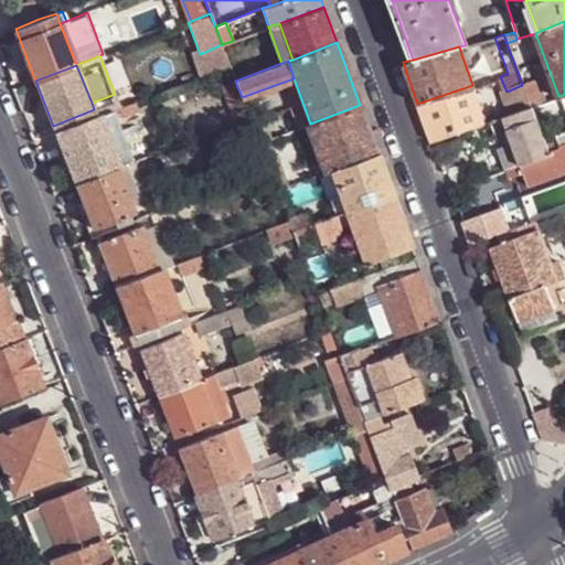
[(533,77),(521,81),(522,85),(530,106),(543,103),(533,77)]
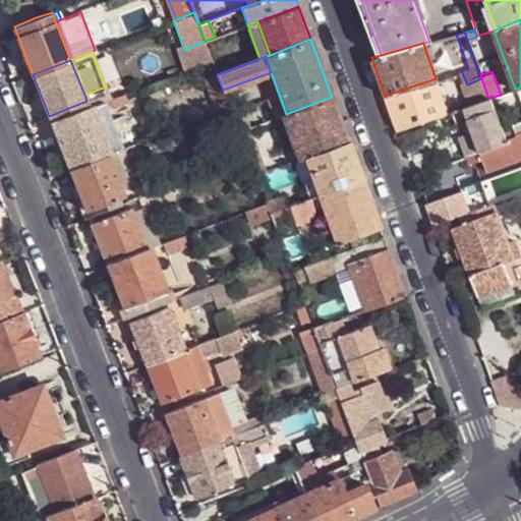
[(218,111),(229,107),(223,90),(217,74),(216,72),(204,77),(217,112),(218,111)]
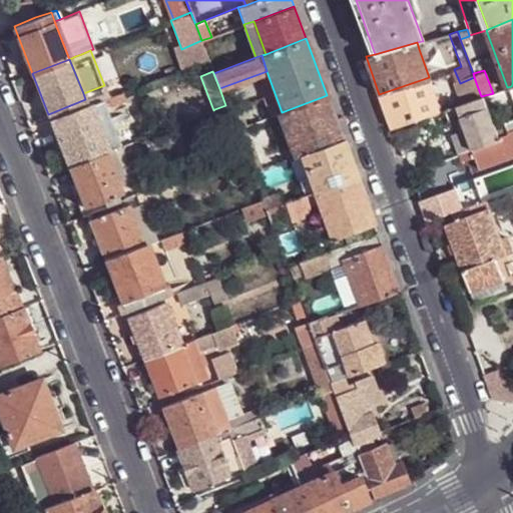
[(391,127),(440,111),(429,77),(379,94),(391,127)]
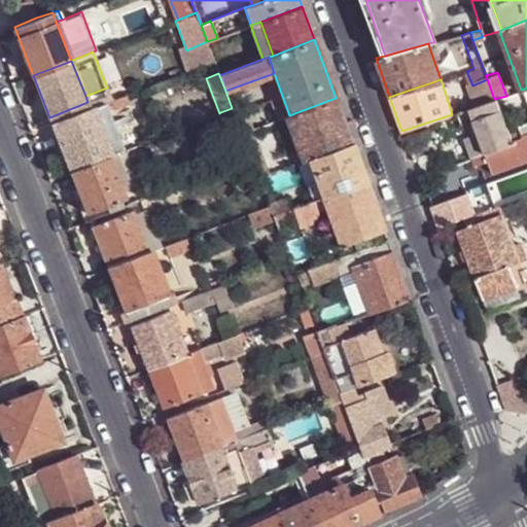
[(521,90),(516,92),(520,104),(526,101),(526,94),(525,89),(521,90)]
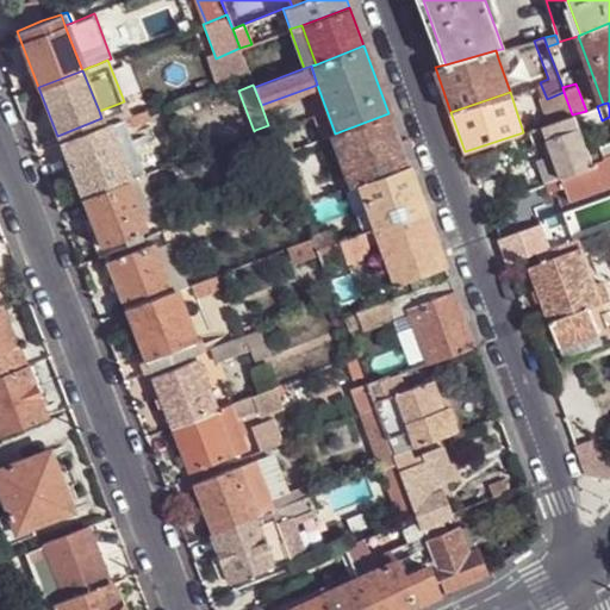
[(586,111),(572,114),(577,126),(578,129),(602,120),(597,106),(586,111)]
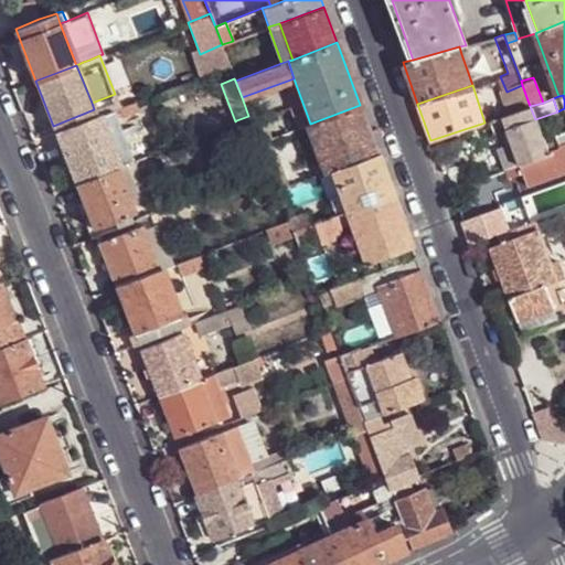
[(135,102),(119,107),(120,115),(137,108),(135,102)]
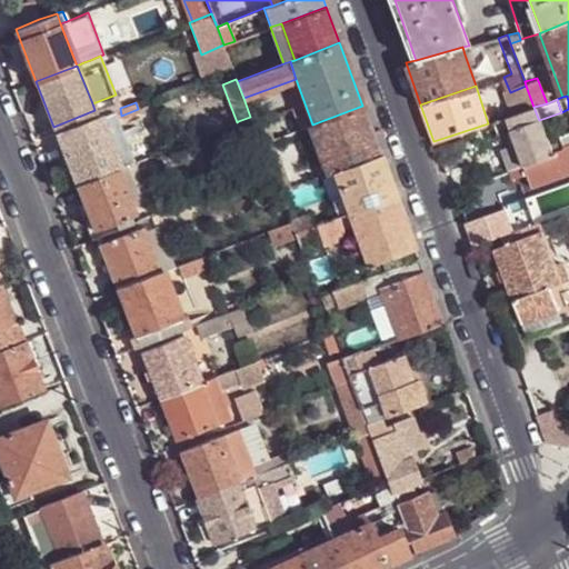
[(312,125),(308,126),(325,175),(333,171),(380,153),(362,106),(312,125)]
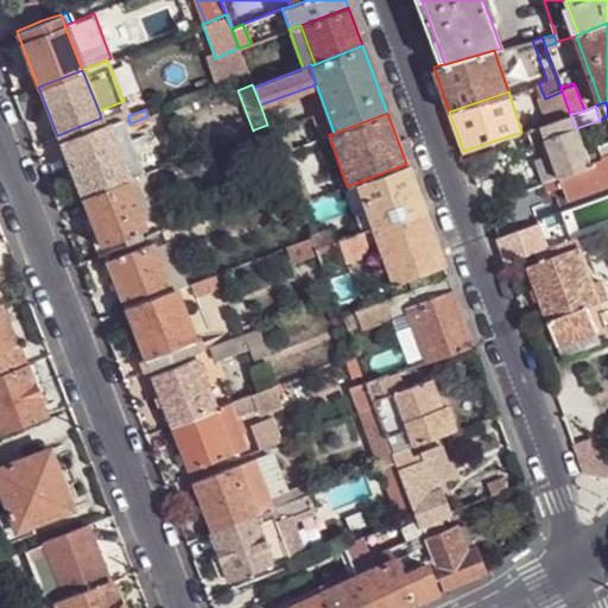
[(539,125),(544,138),(575,126),(570,114),(539,125)]
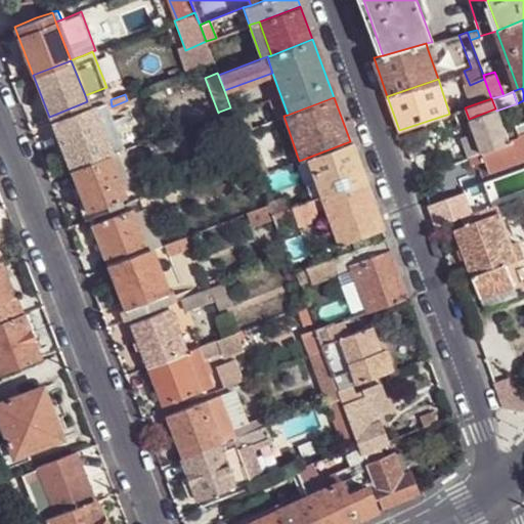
[(113,154),(123,149),(107,111),(104,102),(94,105),(113,154)]
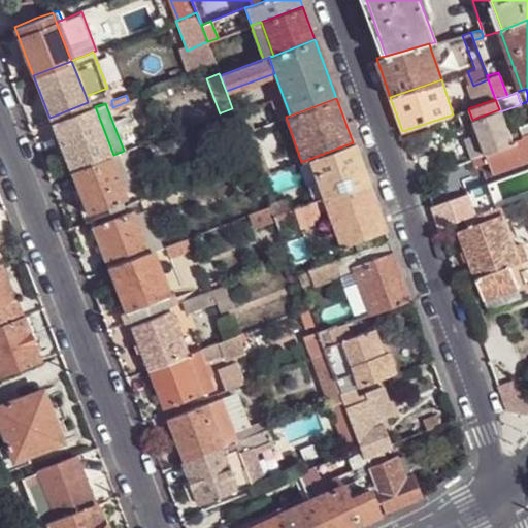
[(95,106),(52,124),(70,172),(109,157),(113,155),(95,106)]
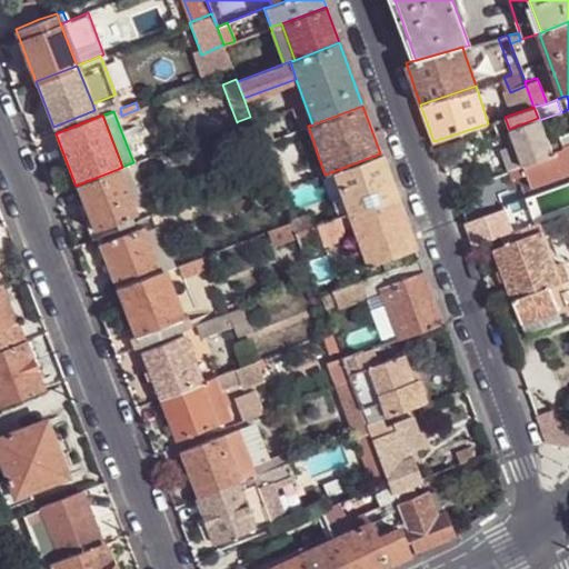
[(250,117),(238,121),(247,143),(256,167),(268,163),(261,145),(250,117)]
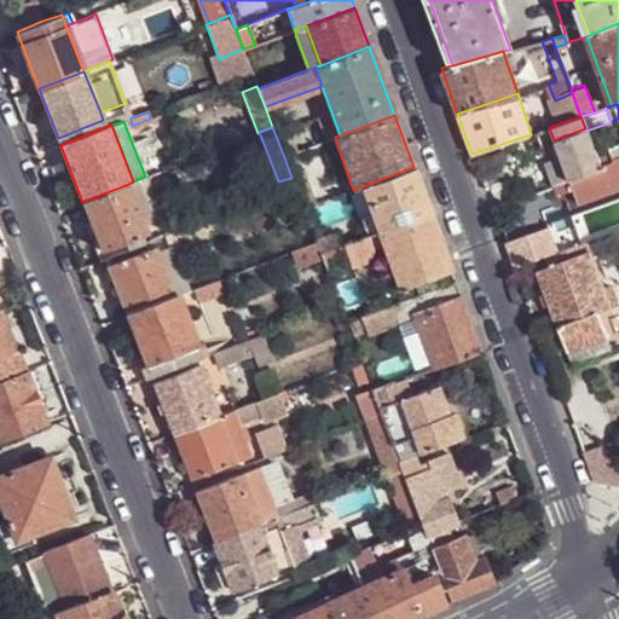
[(585,128),(554,140),(559,155),(567,179),(571,177),(600,167),(600,165),(586,131),(585,128)]
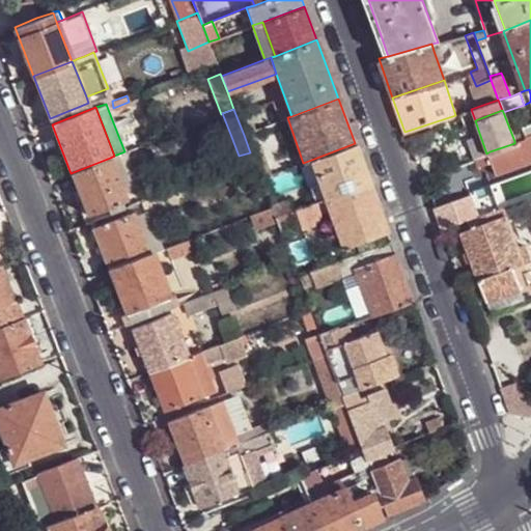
[(222,141),(230,134),(222,113),(221,114),(213,117),(222,141)]
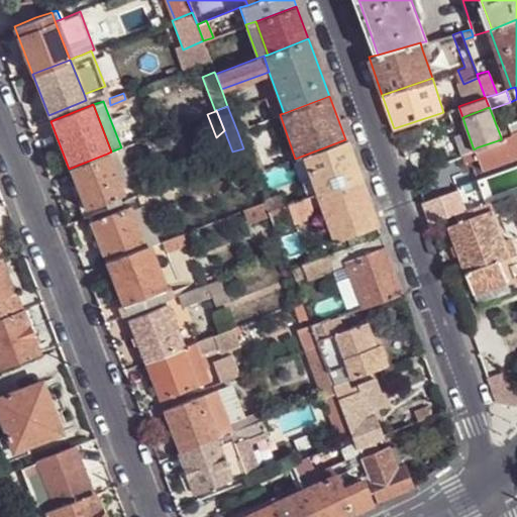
[(516,120),(506,124),(510,134),(516,130),(516,120)]
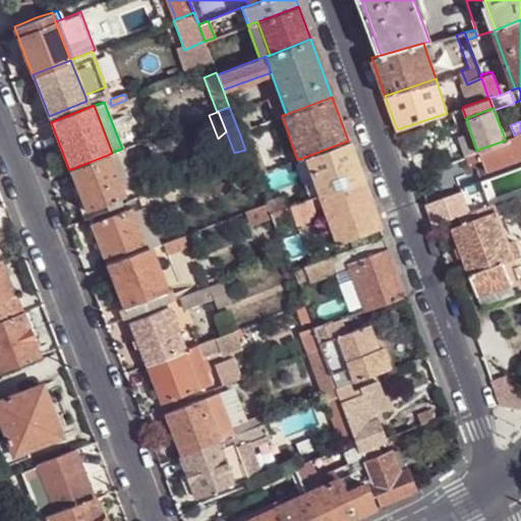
[(249,128),(239,132),(245,150),(247,155),(251,164),(259,161),(249,128)]
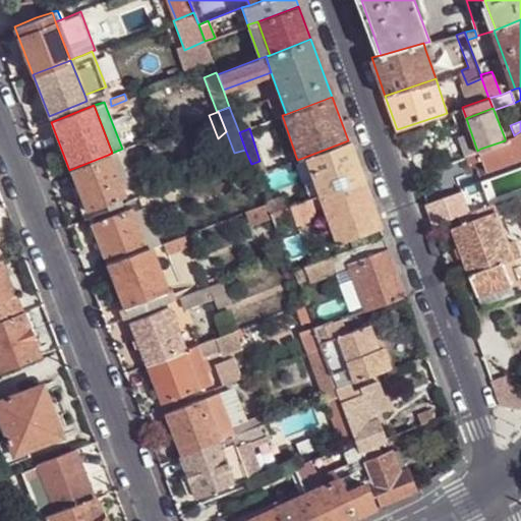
[(464,155),(477,151),(470,130),(458,135),(464,155)]
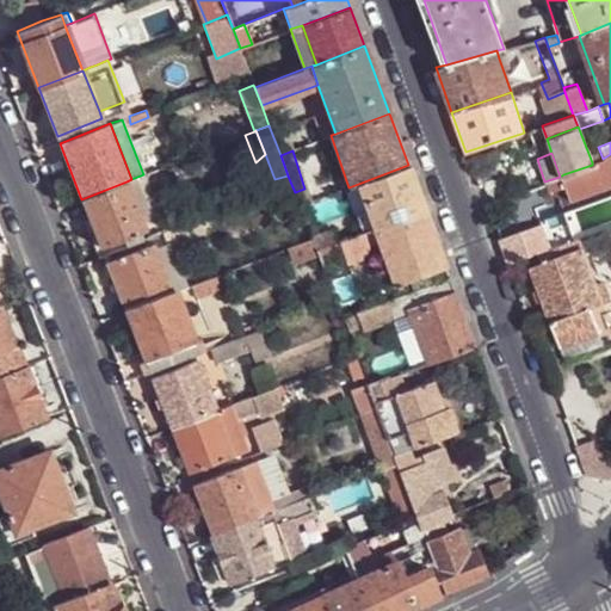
[(560,177),(544,181),(549,192),(565,186),(569,201),(610,185),(610,154),(603,159),(592,162),(592,165),(563,174),(560,177)]
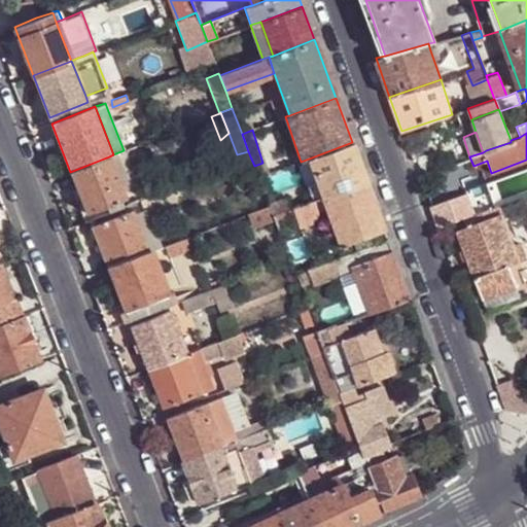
[(352,142),(309,159),(317,180),(323,197),(366,181),(352,142)]
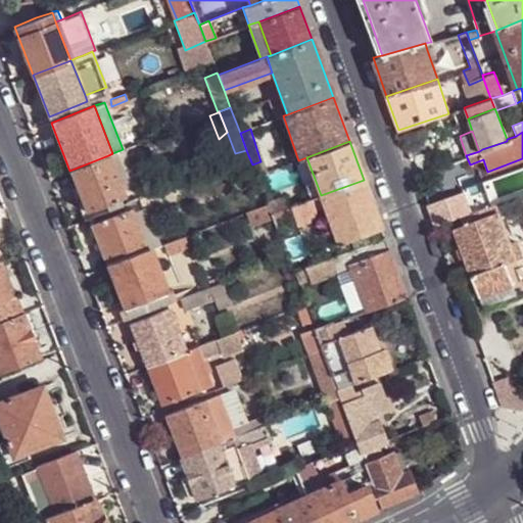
[(112,153),(108,155),(125,197),(139,192),(123,149),(112,153)]
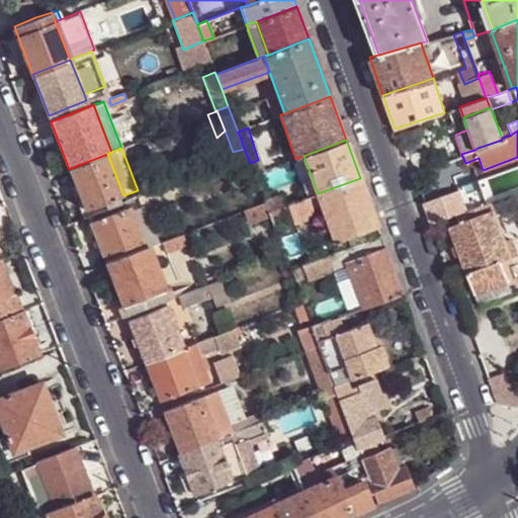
[(107,154),(69,169),(86,213),(124,199),(123,195),(107,154)]
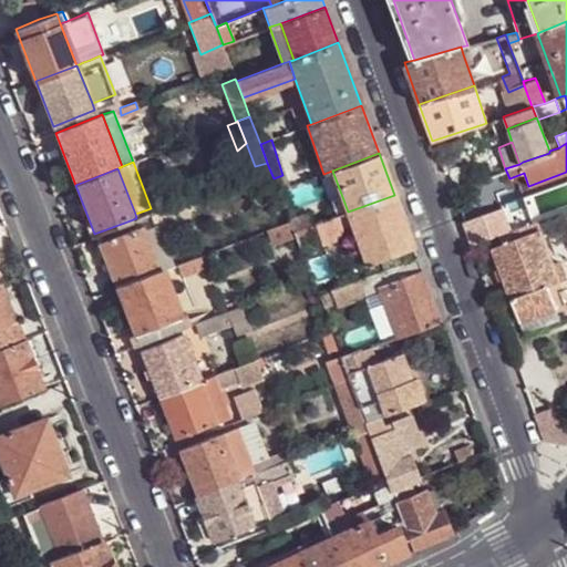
[(282,175),(274,178),(278,191),(289,186),(284,174),(282,175)]
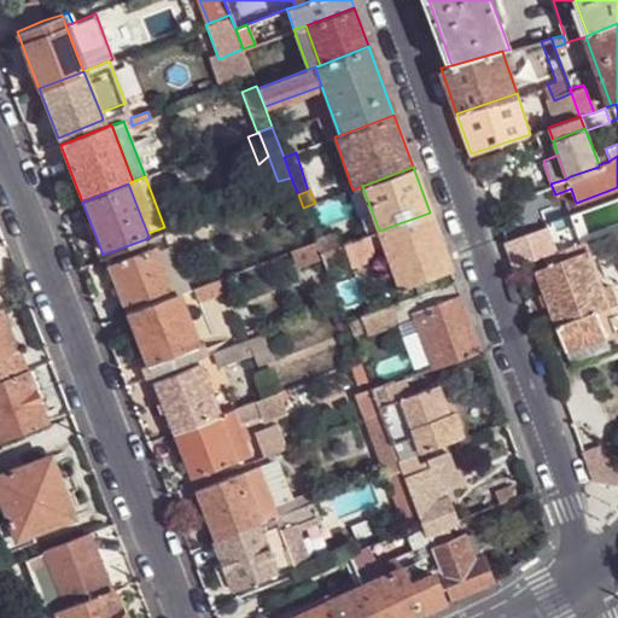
[(372,211),(359,216),(362,222),(367,235),(379,231),(372,211)]
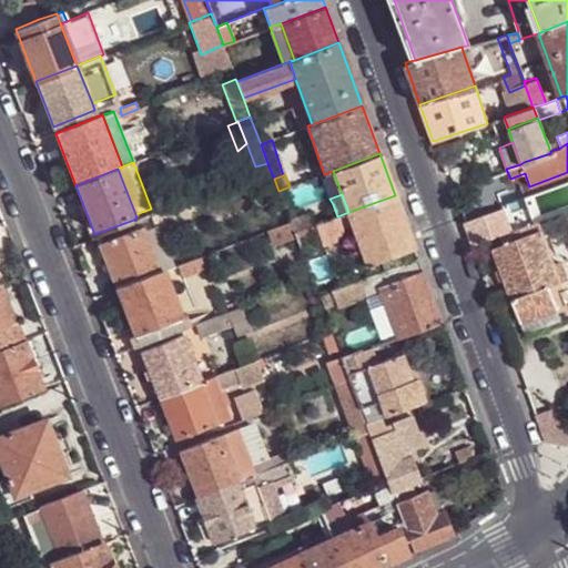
[(367,265),(414,247),(395,195),(348,212),(353,224),(359,244),(367,265)]
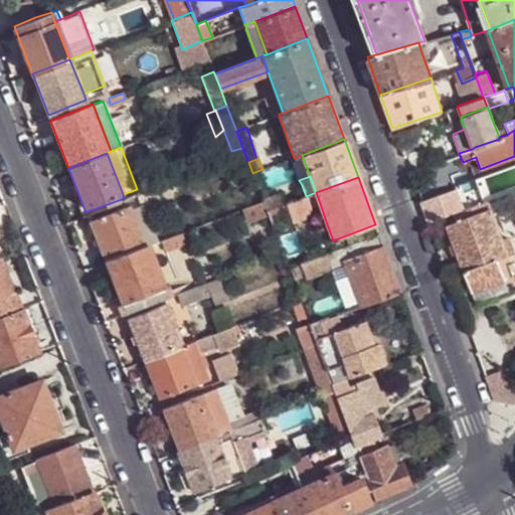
[(177,194),(172,182),(167,184),(172,196),(177,194)]
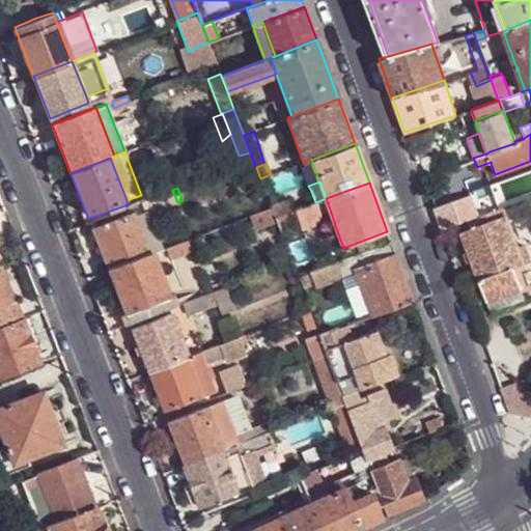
[(172,190),(155,196),(159,208),(177,202),(172,190)]
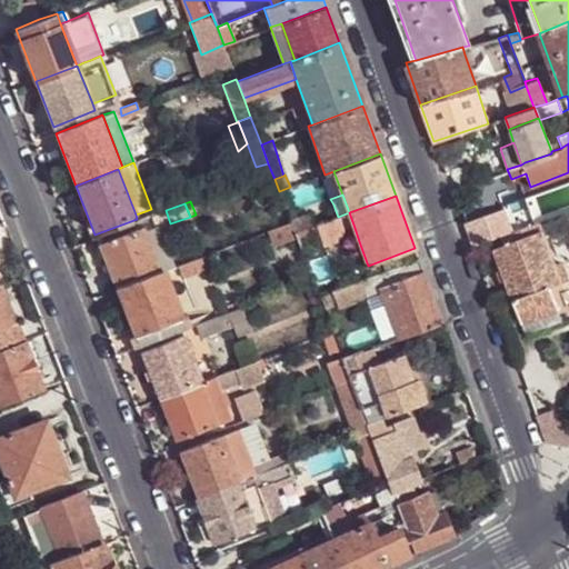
[(289,219),(283,203),(275,208),(281,227),(290,222),(289,219)]
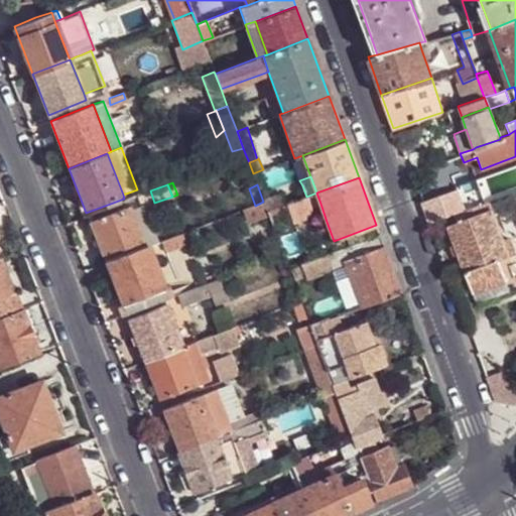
[(286,189),(262,199),(263,202),(267,211),(273,208),(291,202),(287,191),(286,189)]
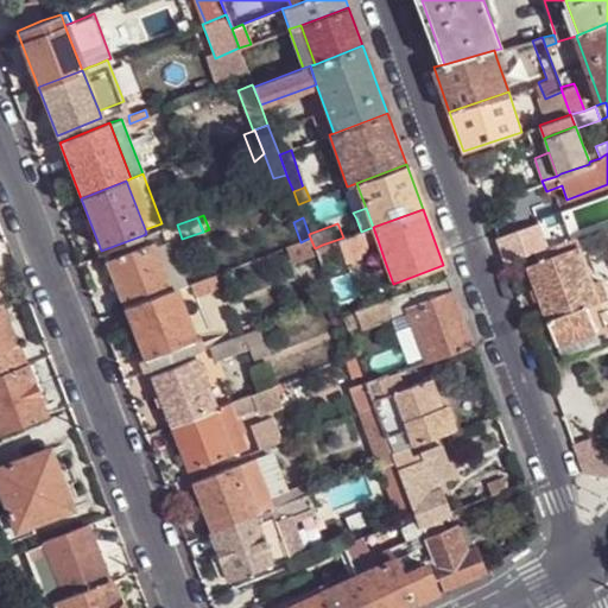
[(162,230),(166,245),(170,244),(182,239),(177,225),(162,230)]
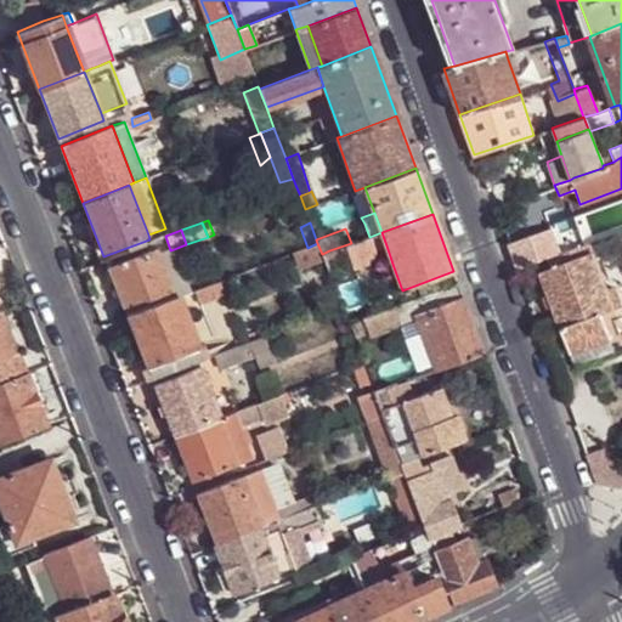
[(329,250),(322,254),(323,259),(324,261),(345,254),(350,267),(369,261),(377,249),(386,246),(382,232),(369,237),(351,243),(329,250)]
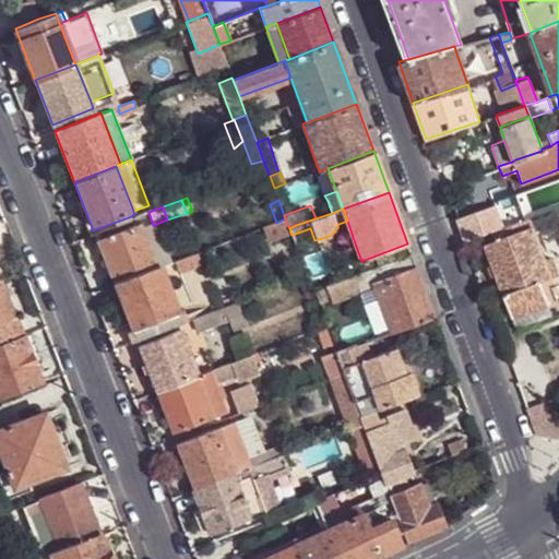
[(490,229),(492,229),(485,209),(455,218),(464,239),(490,229)]
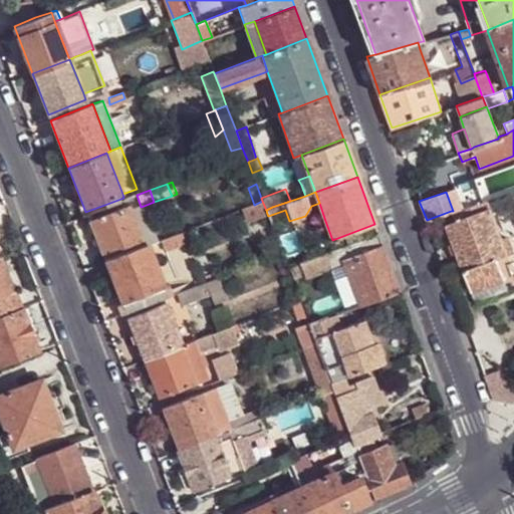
[(455,219),(445,222),(471,289),(504,277),(496,256),(506,253),(500,237),(486,199),(453,211),(451,211),(455,219)]
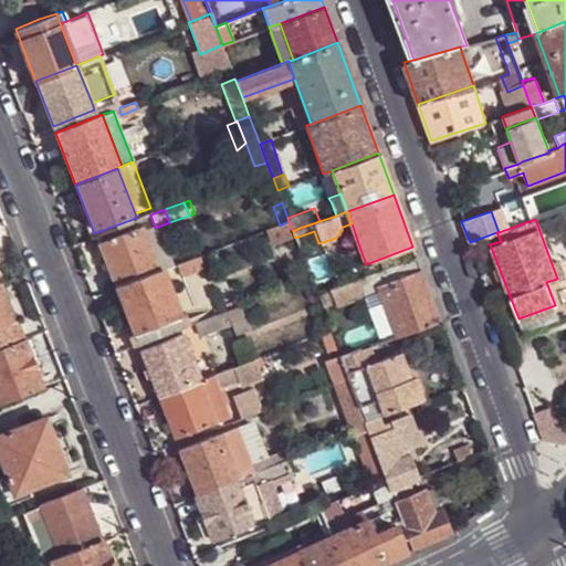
[(272,243),(294,236),(293,231),(289,221),(280,226),(266,230),(272,243)]
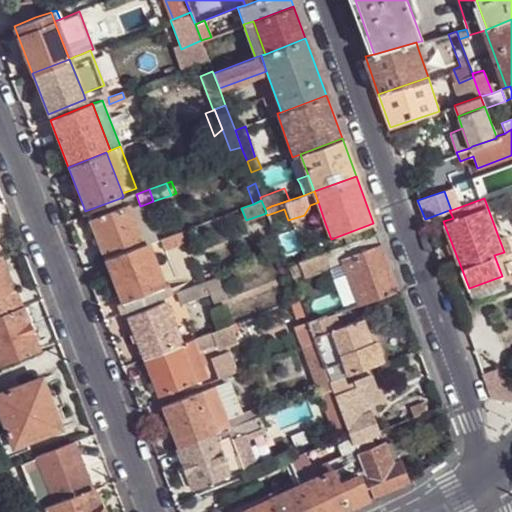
[(105,260),(144,245),(131,210),(128,204),(89,219),(105,260)]
